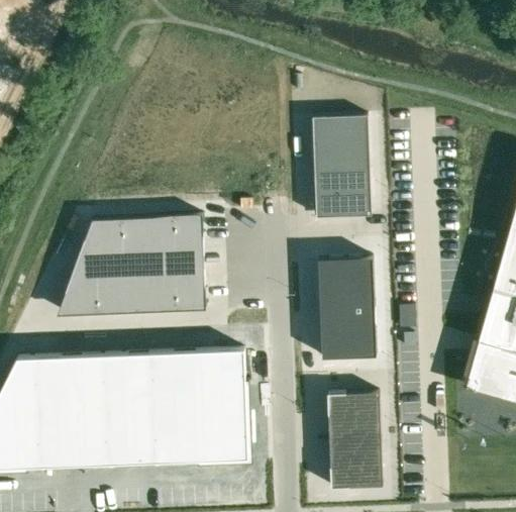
[(368,116),(312,118),(315,200),(316,219),(322,218),(372,217),(368,116)]
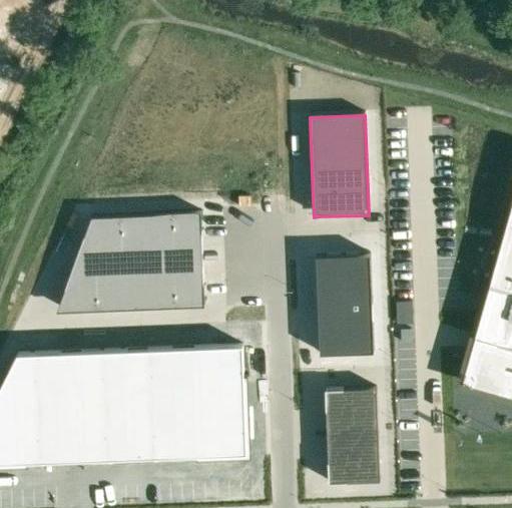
[(472,348),(461,385),(511,399),(511,203),(489,286),(484,285),(483,287),(488,288),(474,339),(472,348)]
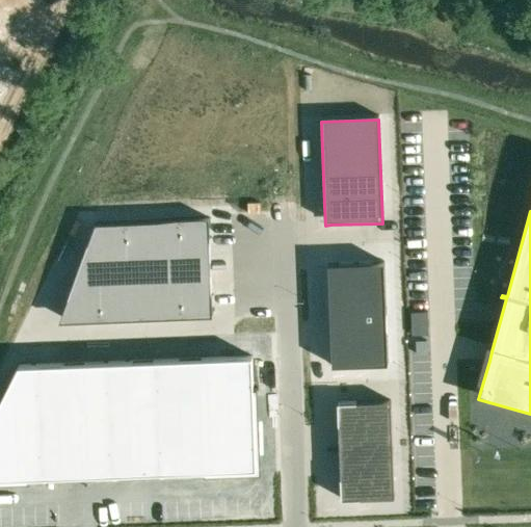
[(95,228),(67,304),(68,325),(211,319),(208,222),(95,228)]
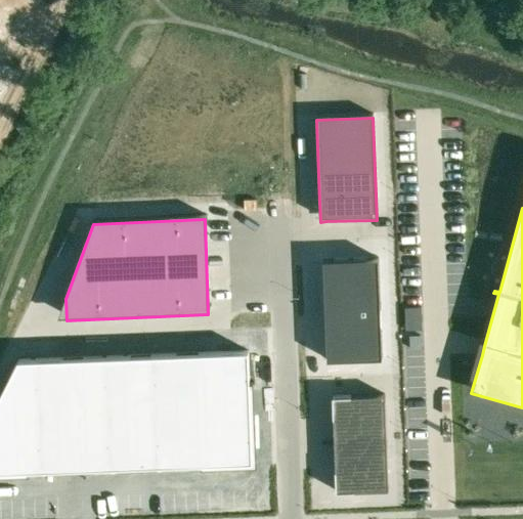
[(378,261),(321,263),(325,364),(382,362),(378,261)]
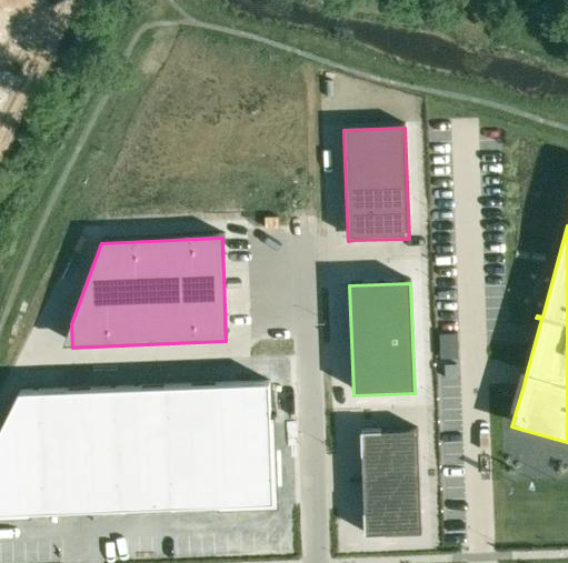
[(0,515),(46,514),(120,511),(170,510),(273,505),(269,385),(166,389),(116,391),(41,394),(19,394),(0,431),(0,515)]
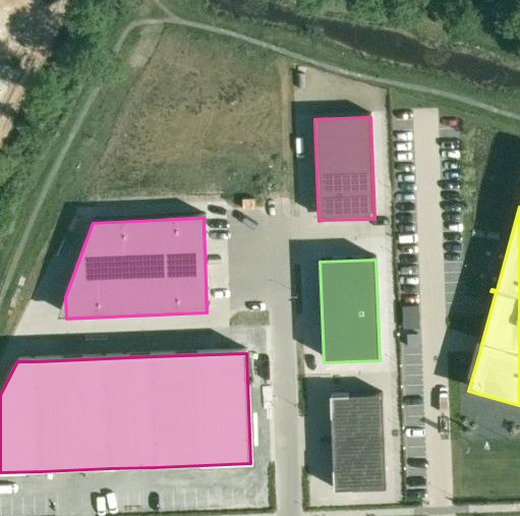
[(348,397),(330,398),(334,493),(352,492),(386,491),(382,396),(348,397)]
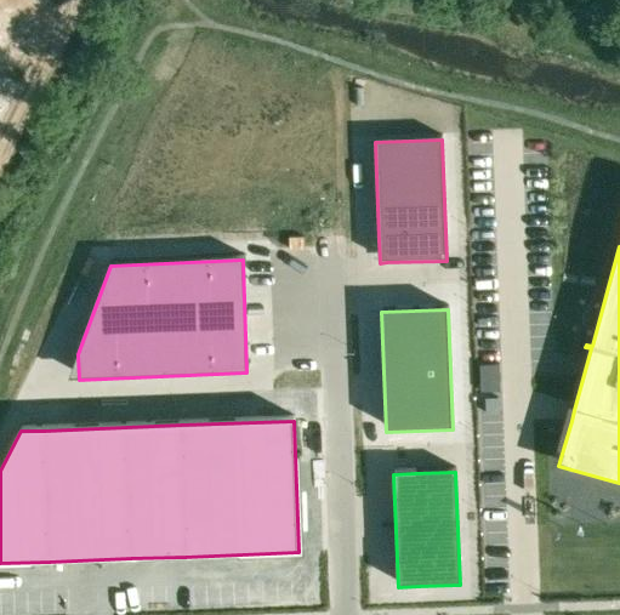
All buildings are outlined.
